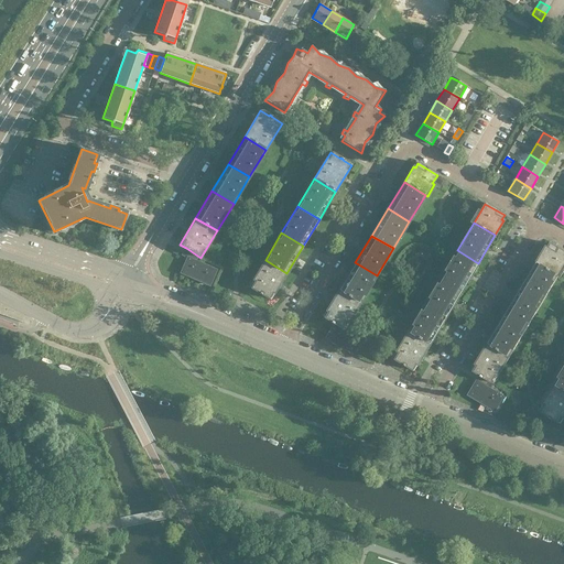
[(546,247),(538,262),(559,275),(561,277),(563,270),(563,250),(552,243),(549,248),(546,247)]
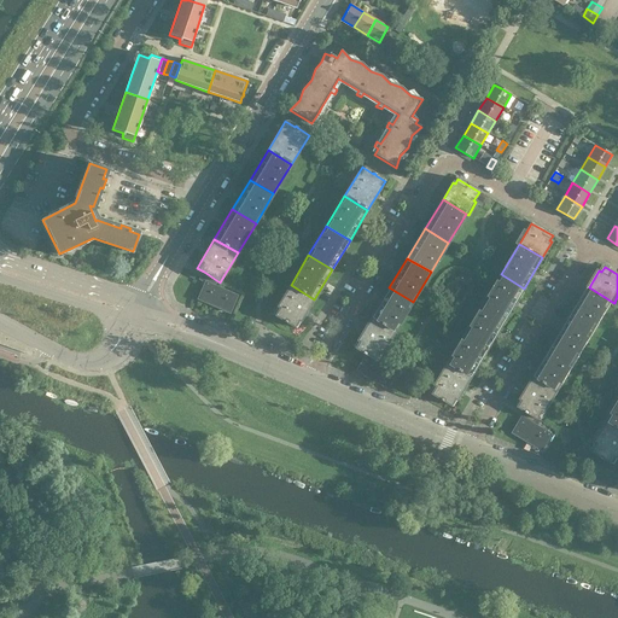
[(216,280),(204,272),(200,279),(205,283),(213,286),(214,285),(216,280)]
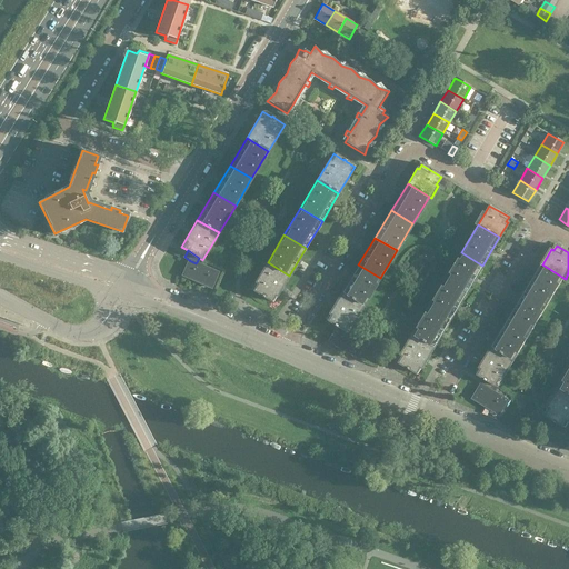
[(461,252),(447,277),(468,289),(482,266),(461,252)]
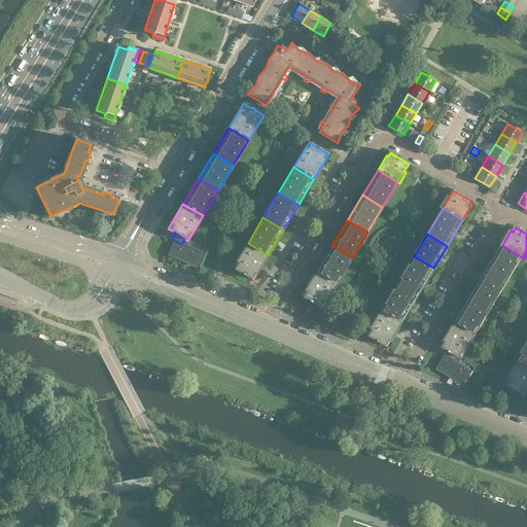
[(181,244),(175,241),(169,254),(182,260),(188,246),(182,243),(181,244)]
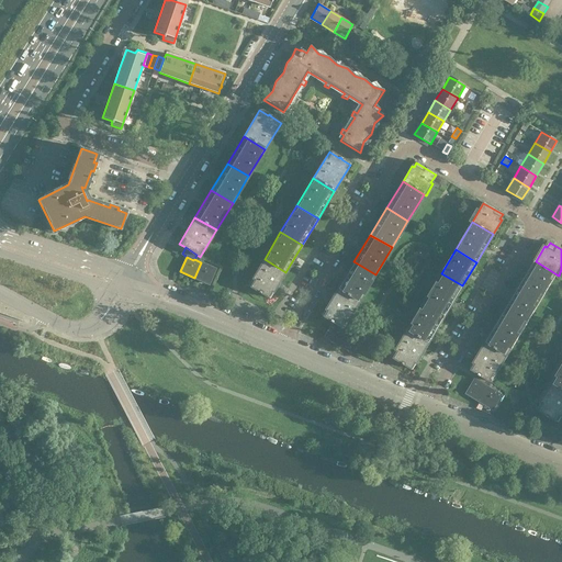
[(265,259),(248,285),(258,292),(260,293),(269,299),(285,272),(265,259)]
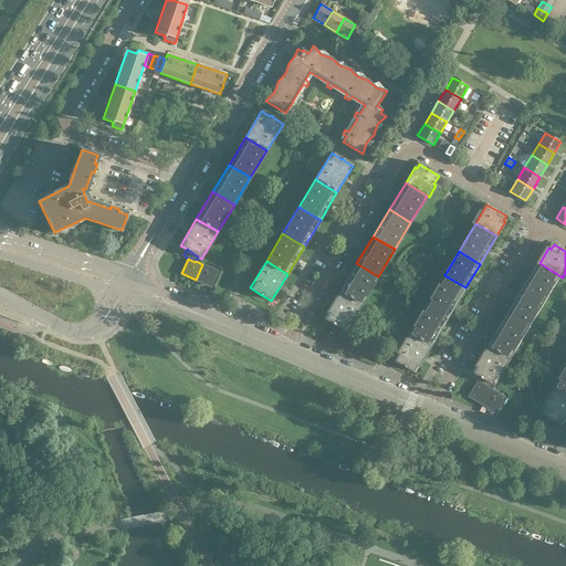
[(356,263),(341,291),(362,303),(378,276),(356,263)]
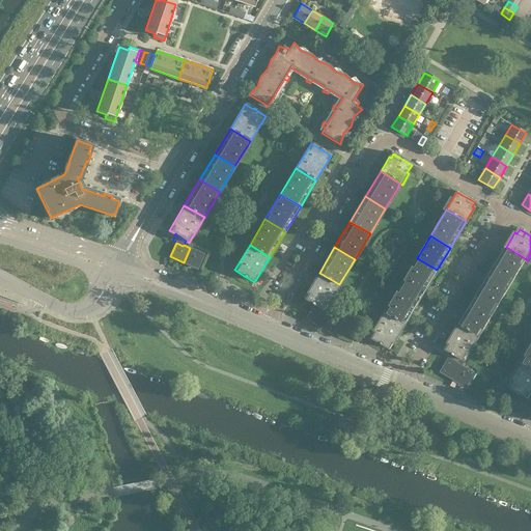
[(506,247),(491,272),(510,284),(526,259),(506,247)]
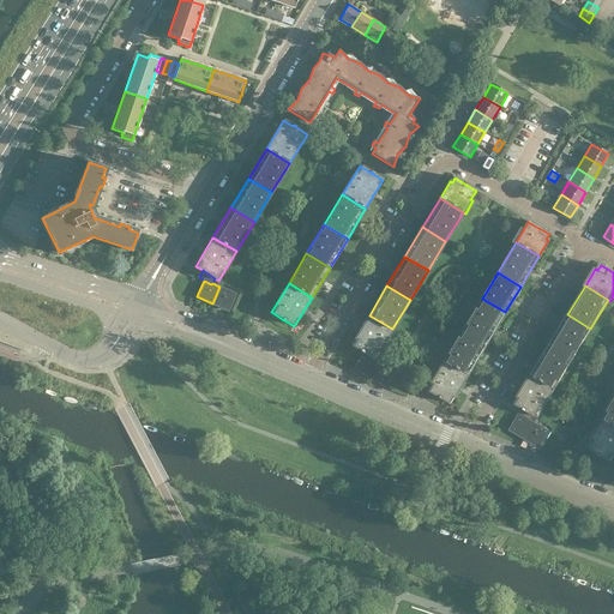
[(220,287),(212,304),(228,311),(235,294),(220,287)]
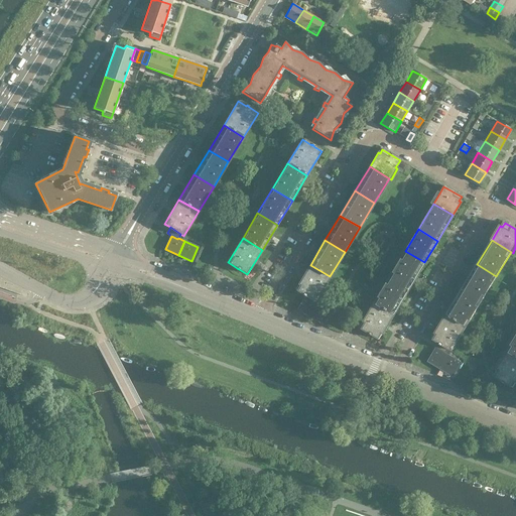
[(405,251),(388,278),(407,290),(424,262),(405,251)]
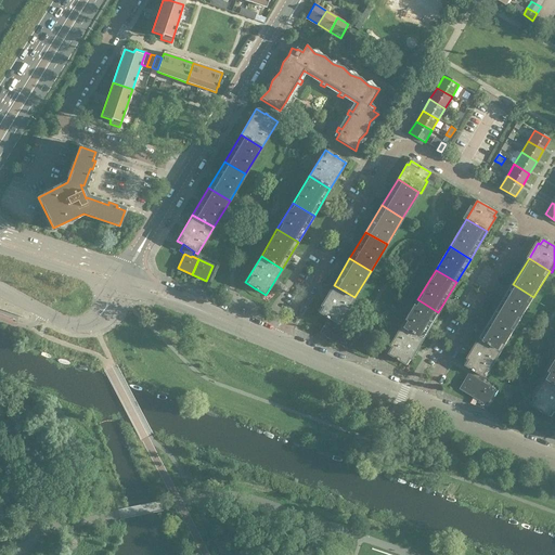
[(513,284),(497,311),(518,324),(533,297),(513,284)]
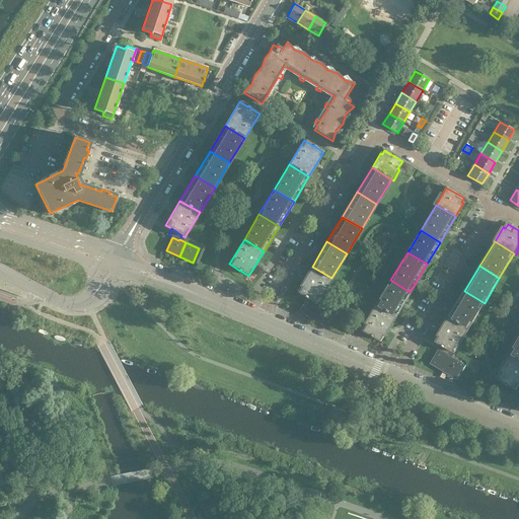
[(312,267),(297,291),(308,298),(316,303),(331,278),(312,267)]
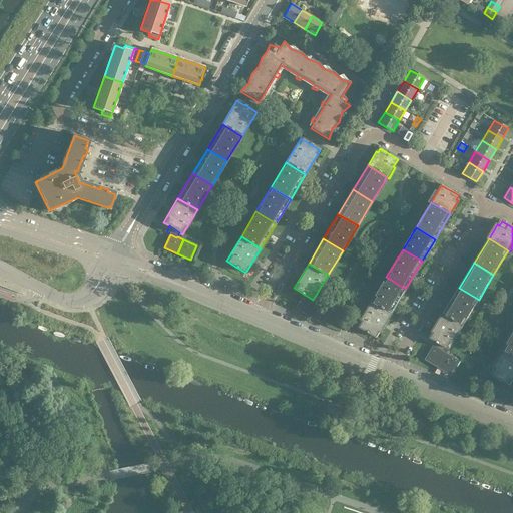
[(386,277),(371,302),(390,313),(405,289),(386,277)]
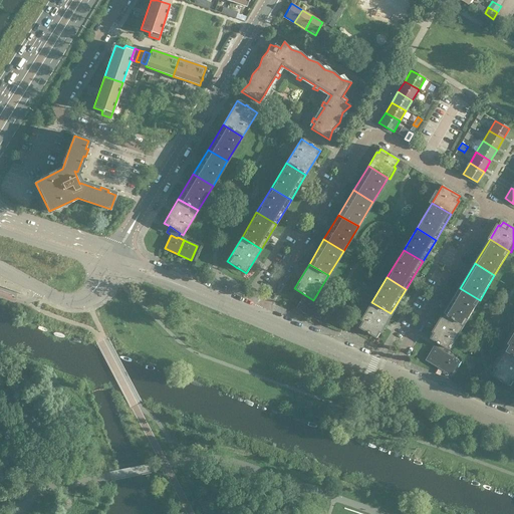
[(460,288),(446,312),(465,324),(480,300),(460,288)]
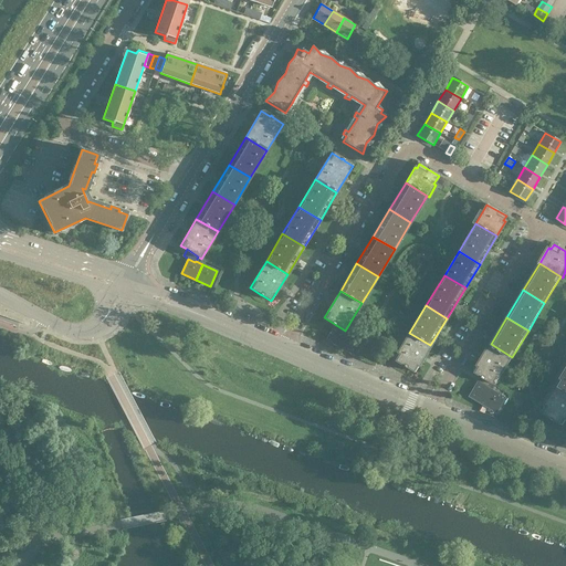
[(336,325),(327,339),(341,347),(349,333),(345,331),(336,325)]
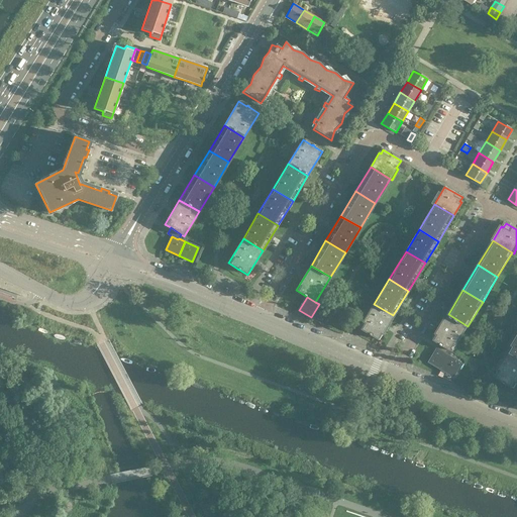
[(319,304),(311,317),(323,324),(331,311),(319,304)]
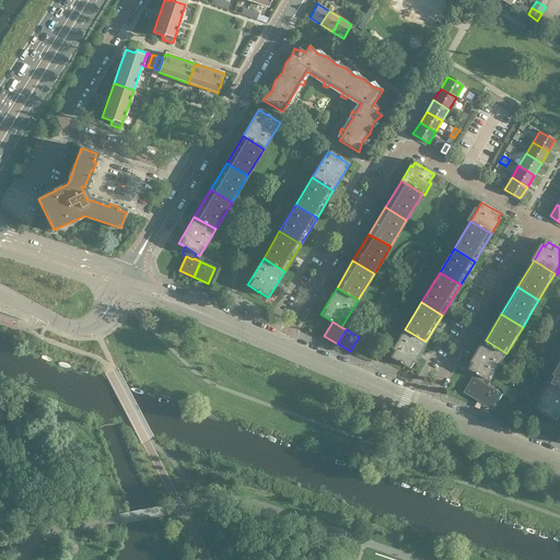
[(405,329),(388,356),(399,362),(400,363),(401,363),(410,369),(426,341),(405,329)]
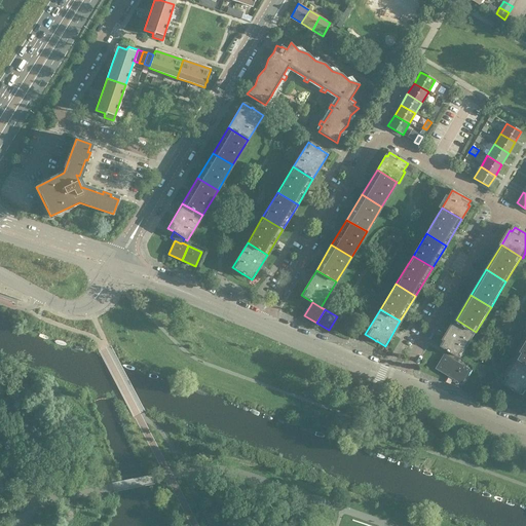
[(456,320),(448,333),(441,345),(448,350),(460,358),(476,332),(456,320)]
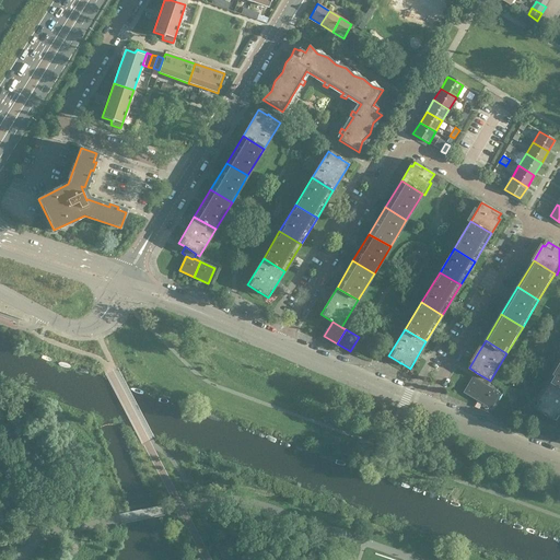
[(490,381),(477,373),(474,378),(465,392),(478,400),(487,386),(490,381)]
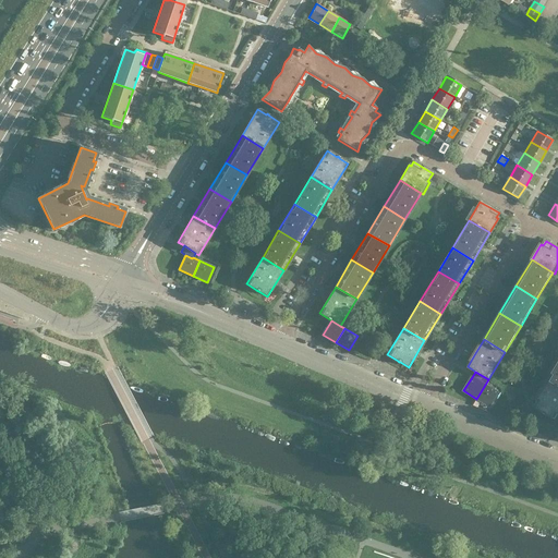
[(557,384),(550,379),(534,407),(547,414),(555,419),(557,413),(557,384)]
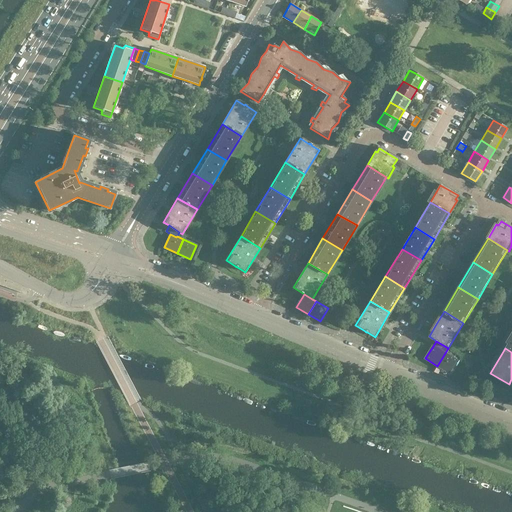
[(457,360),(445,353),(437,366),(449,373),(457,360)]
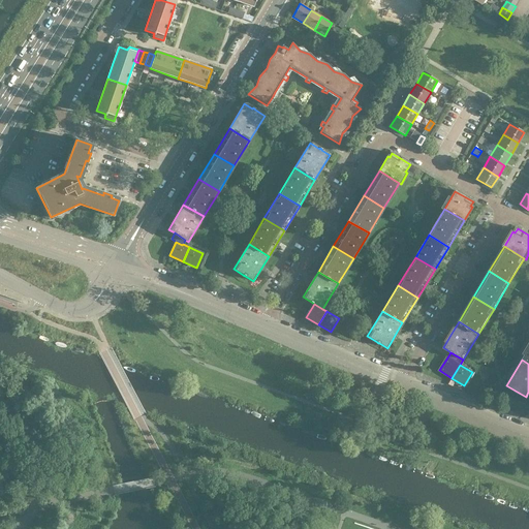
[(506,385),(500,395),(512,402),(519,393),(506,385)]
